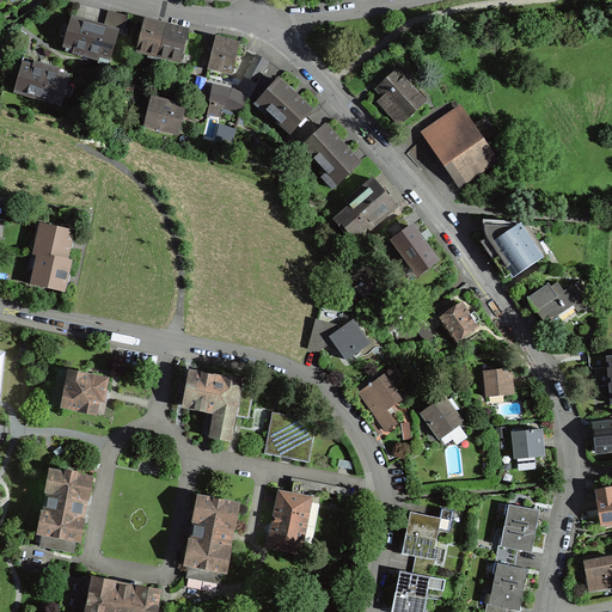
[(127,16),(109,11),(104,26),(72,17),(63,46),(74,49),(73,53),(86,56),(98,60),(99,56),(110,59),(117,32),(122,34),(127,16)]
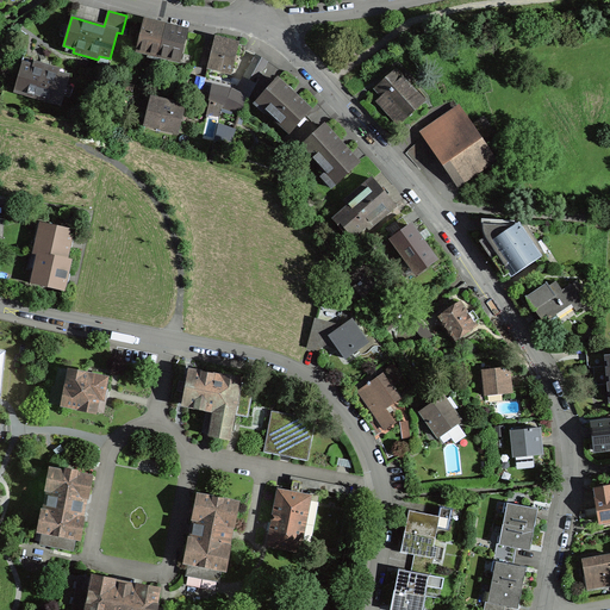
[(180,61),(187,31),(165,25),(144,20),(137,50),(157,55),(156,57),(160,58),(160,56),(180,61)]
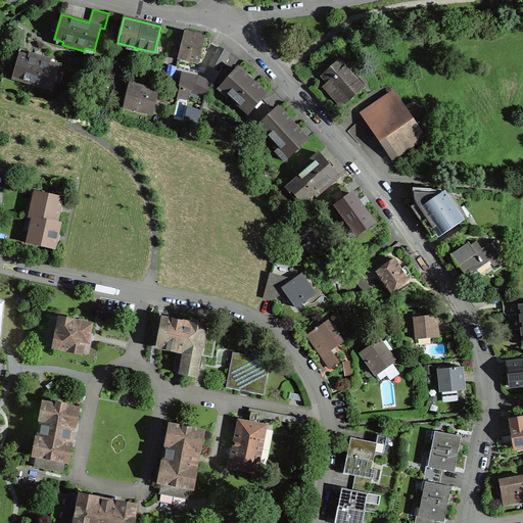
[(185,33),(179,57),(198,62),(204,37),(191,34),(185,33)]
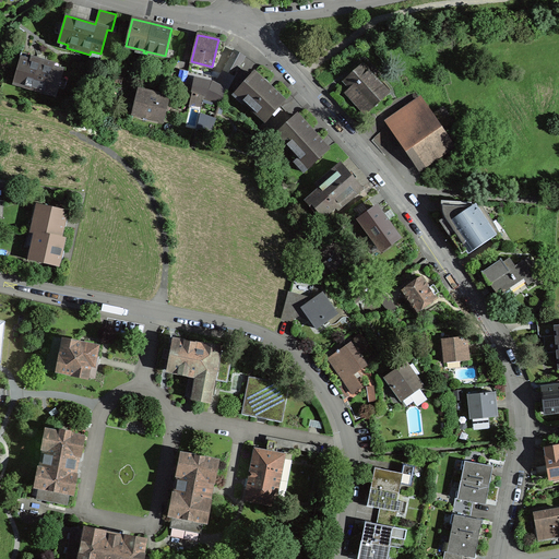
[(193,93),(203,97),(219,105),(245,56),(235,50),(217,84),(212,82),(194,78),(194,79),(187,76),(185,87),(183,88),(193,93)]
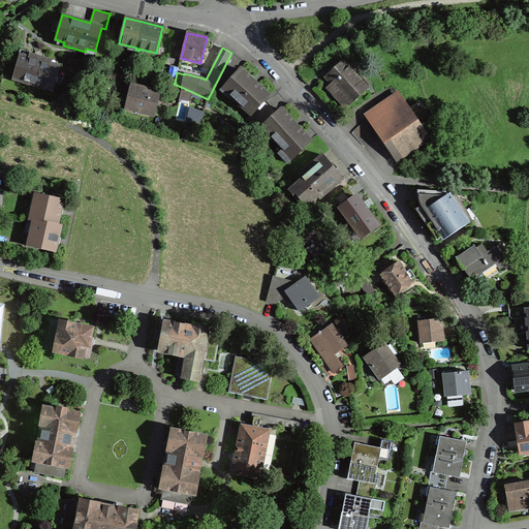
[(60,66),(51,63),(52,60),(41,57),(30,54),(29,57),(20,55),(12,80),(53,91),(60,66)]
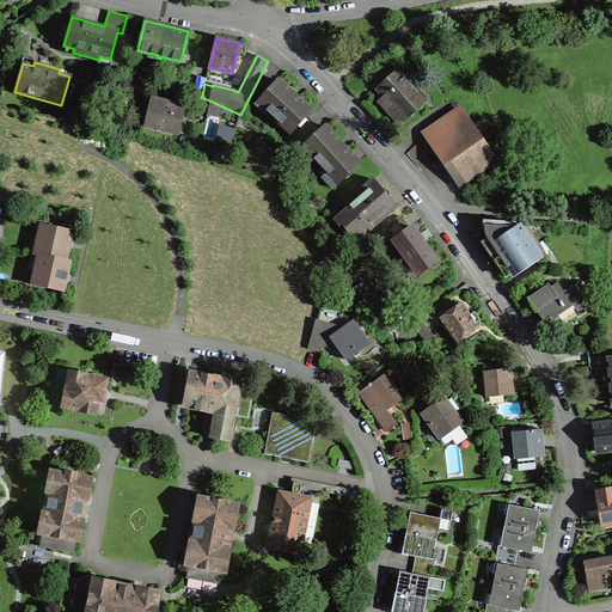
[(389,101),(397,109),(391,114),(401,124),(426,102),(397,69),(377,87),(389,101)]
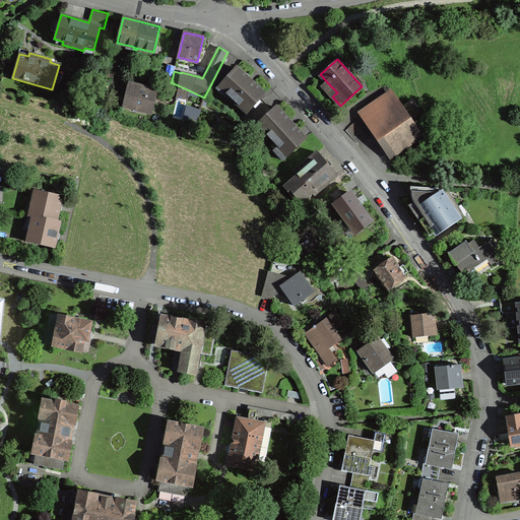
[(167,65),(164,78),(172,81),(174,71),(175,67),(167,65)]
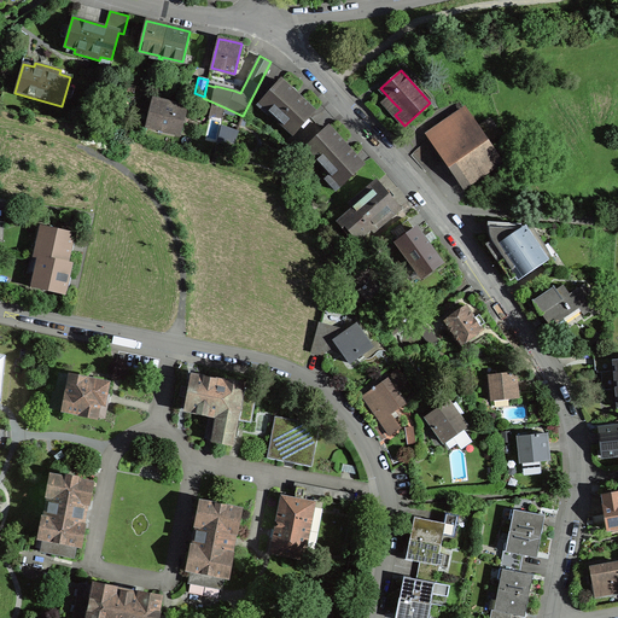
[(281,80),(258,105),(268,114),(270,112),(293,134),(315,111),(314,111),(298,95),(281,80)]
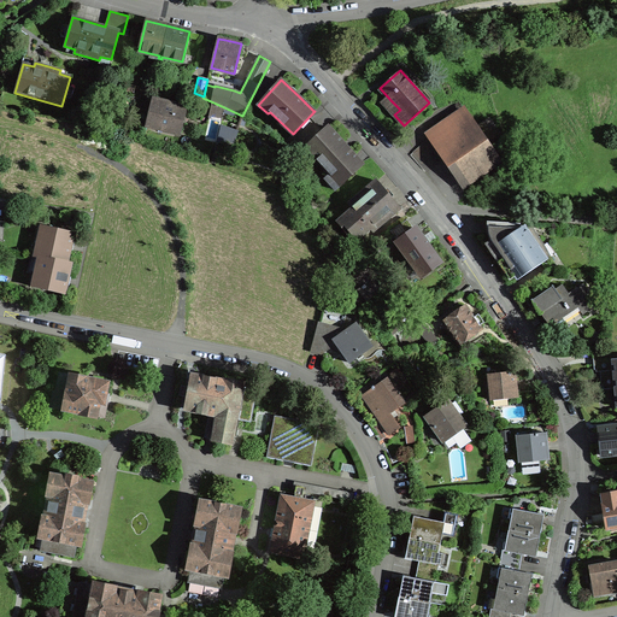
[(146,123),(181,131),(187,109),(162,101),(152,99),(146,123)]
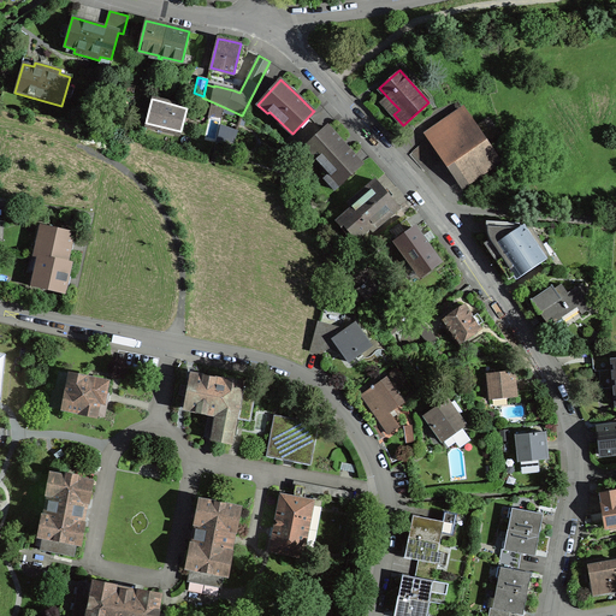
[(224,107),(213,102),(209,117),(209,118),(220,120),(224,107)]
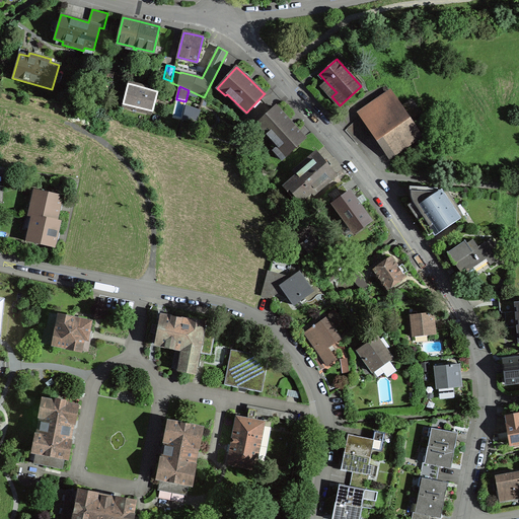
[(370,128),(386,151),(418,130),(392,92),(364,112),(364,113),(368,118),(373,126),(370,128)]
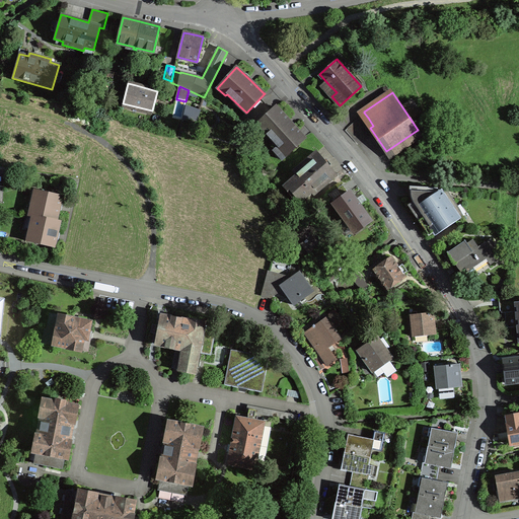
[(276,106),(256,124),(278,147),(274,150),(282,159),(305,139),(291,123),(276,106)]
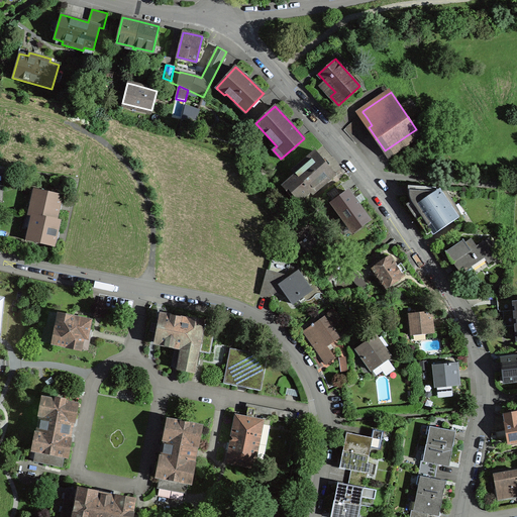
[(358,116),(362,121),(367,117),(363,112),(358,116)]
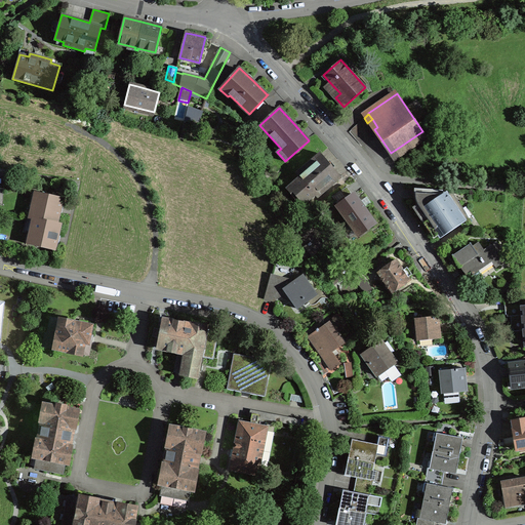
[(340,176),(320,153),(296,173),(299,176),(288,186),(288,187),(286,188),(292,195),(294,193),(305,205),(316,196),(317,197),(321,193),(340,176)]
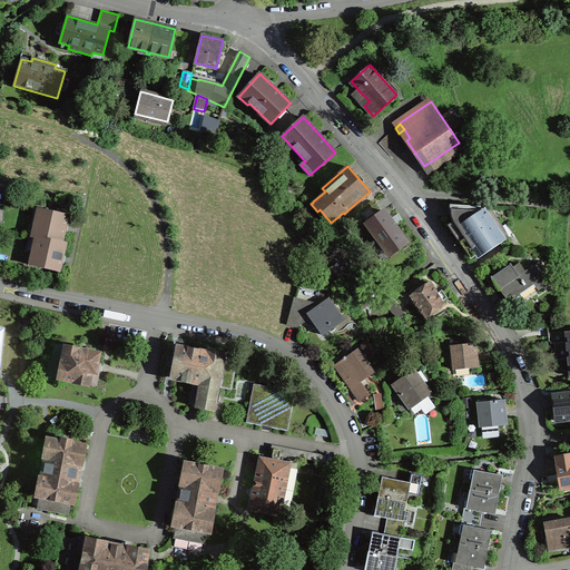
[(376,203),(361,213),(367,223),(366,223),(387,252),(404,239),(391,220),(384,210),(383,212),(376,203)]
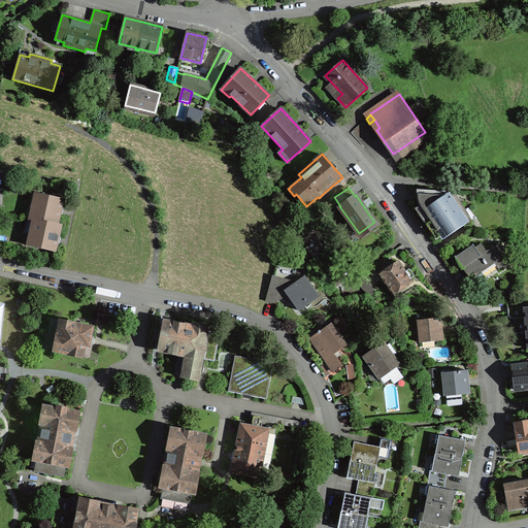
[(468,221),(449,193),(446,195),(446,192),(418,191),(418,195),(418,199),(419,203),(421,206),(425,211),(421,215),(433,232),(436,229),(443,239),(468,222),(468,221)]
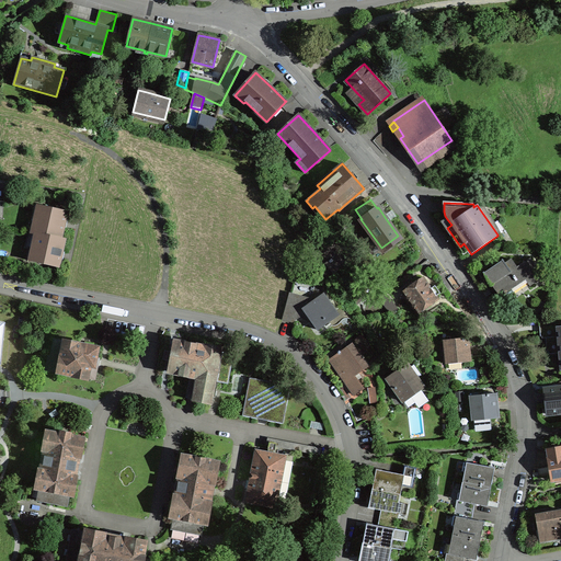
[(32,232),(35,233),(61,238),(65,224),(67,212),(37,205),(32,232)]
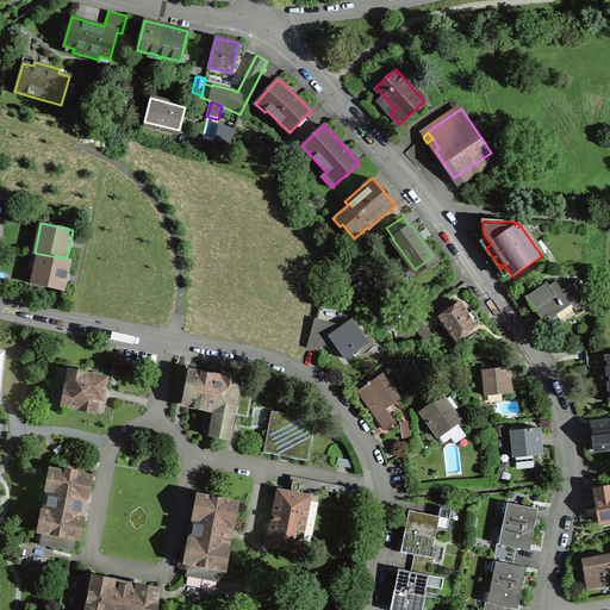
[(67,275),(70,260),(67,259),(38,254),(32,282),(64,290),(67,275)]
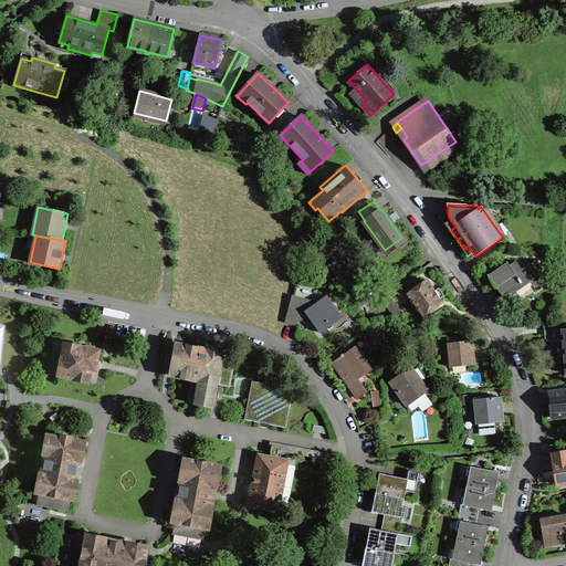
[(507,296),(530,281),(535,289),(548,279),(535,260),(521,270),(516,262),(511,265),(507,261),(506,262),(489,274),(488,274),(492,281),(496,287),(500,285),(507,296)]
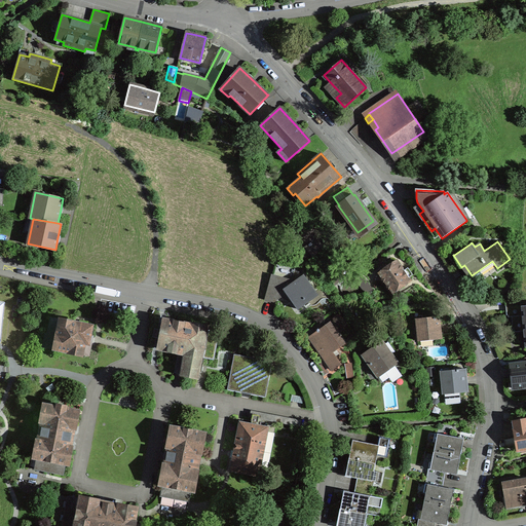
[(404,270),(397,260),(386,267),(378,273),(392,294),(411,280),(409,277),(413,274),(408,267),(404,270)]
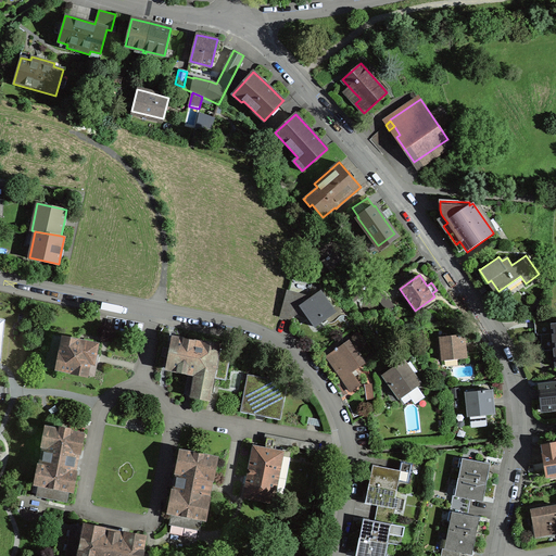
[(344,295),(351,303),(364,293),(357,286),(344,295)]
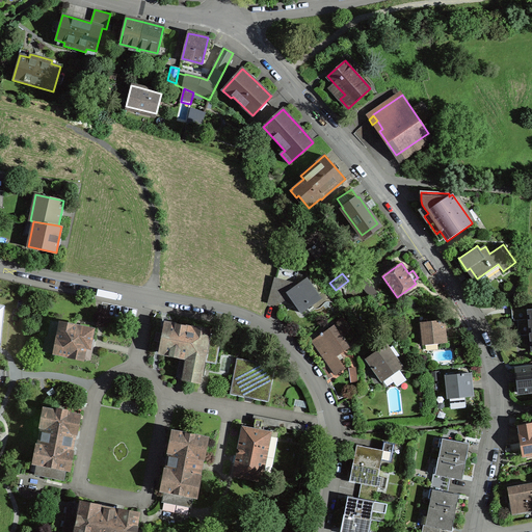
[(274,277),(268,302),(276,304),(278,295),(285,296),(288,294),(290,296),(299,311),(300,310),(301,312),(320,297),(307,278),(297,286),(296,283),(295,283),(274,277)]
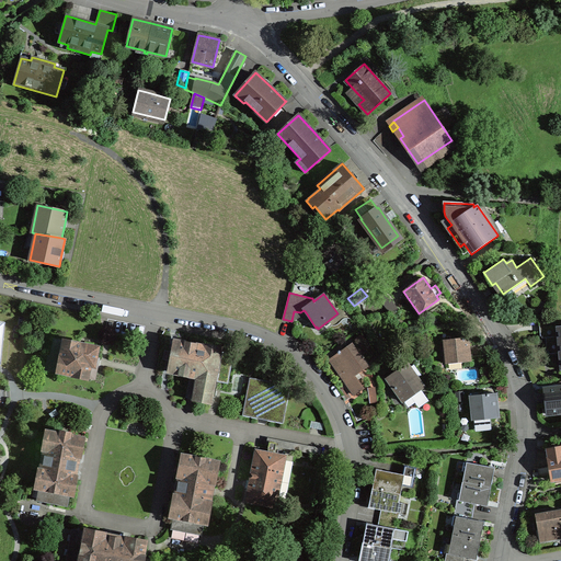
[(391,315),(398,310),(384,293),(378,297),(391,315)]
